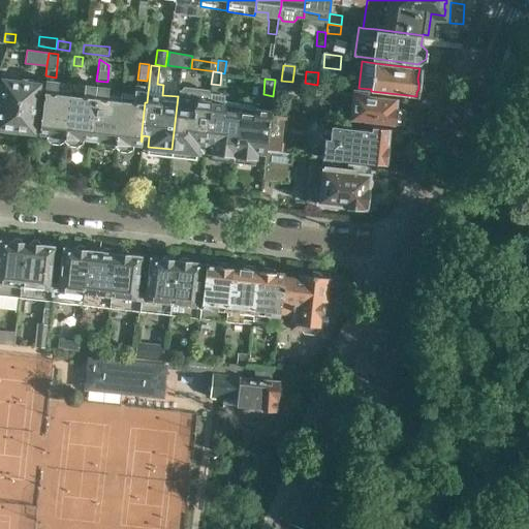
[(44,91),(41,120),(40,132),(48,133),(47,139),(51,144),(60,145),(64,142),(70,94),(57,93),(59,81),(47,80),(45,91),(44,91)]
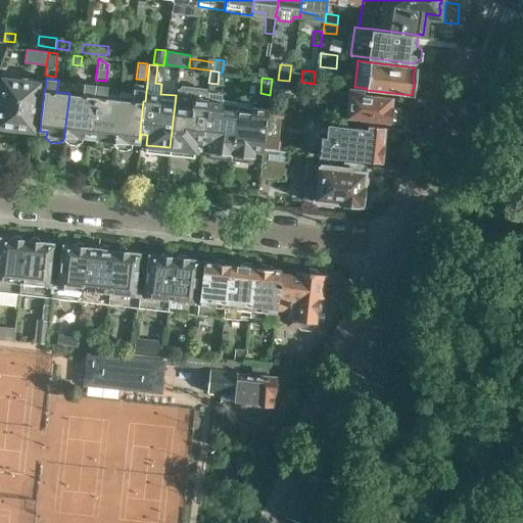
[(36,80),(35,83),(3,80),(0,103),(0,125),(1,126),(2,128),(11,129),(13,127),(17,128),(19,130),(26,131),(29,129),(33,129),(34,117),(37,117),(42,81),(36,80)]
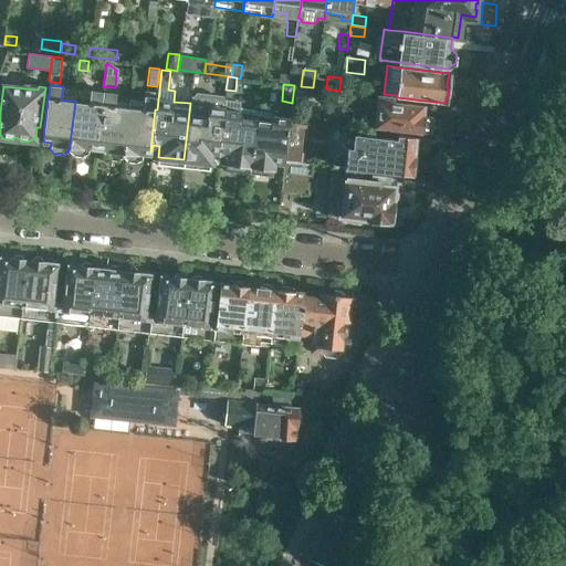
[(307,87),(295,86),(293,103),(305,105),(307,87)]
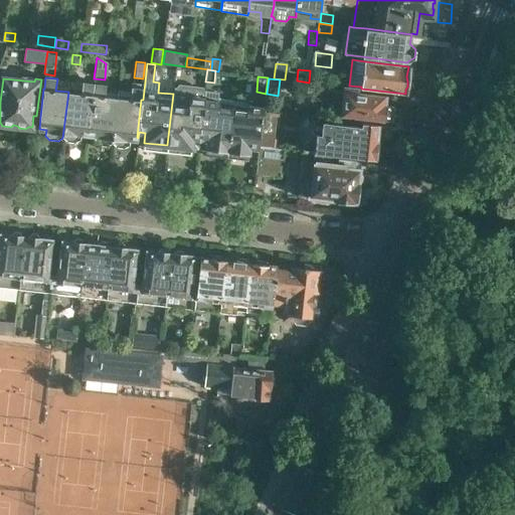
[(69,83),(68,92),(62,138),(67,142),(74,143),(79,140),(80,140),(81,134),(88,134),(94,82),(81,81),(81,84),(69,83)]
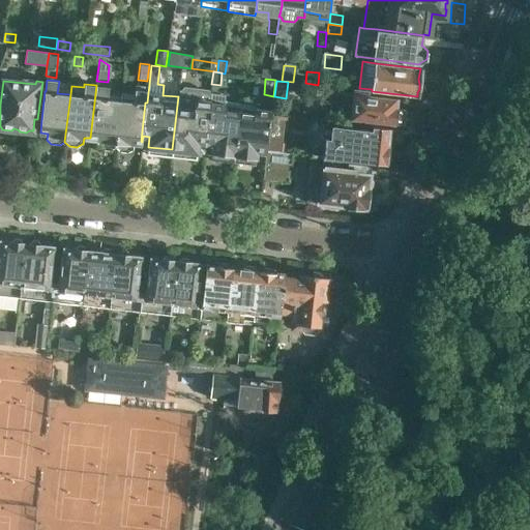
[(96,85),(90,138),(97,139),(97,145),(102,149),(110,150),(114,148),(120,96),(109,95),(110,87),(96,85)]
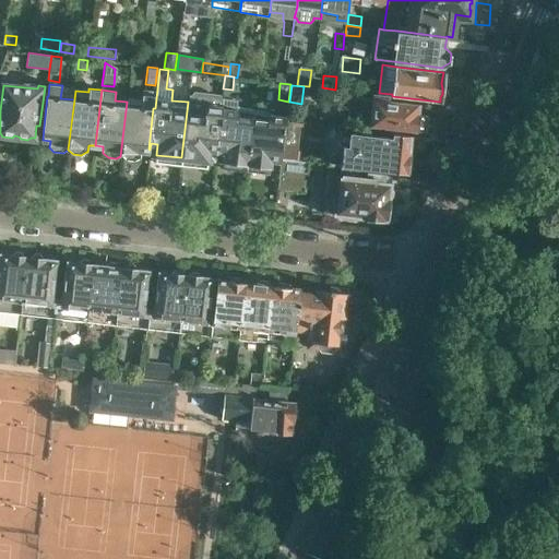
[(127,102),(120,156),(122,155),(127,159),(135,161),(140,158),(141,158),(142,149),(149,149),(153,108),(155,92),(143,90),(142,98),(129,97),(128,102),(127,102)]
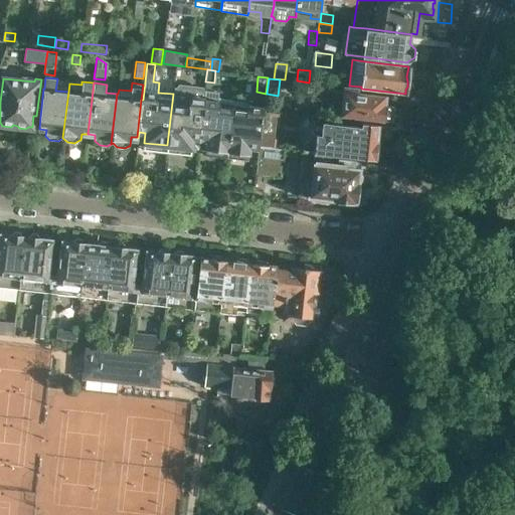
[(173,94),(167,145),(190,148),(191,148),(197,148),(203,98),(204,92),(202,88),(178,84),(175,89),(173,89),(173,94)]
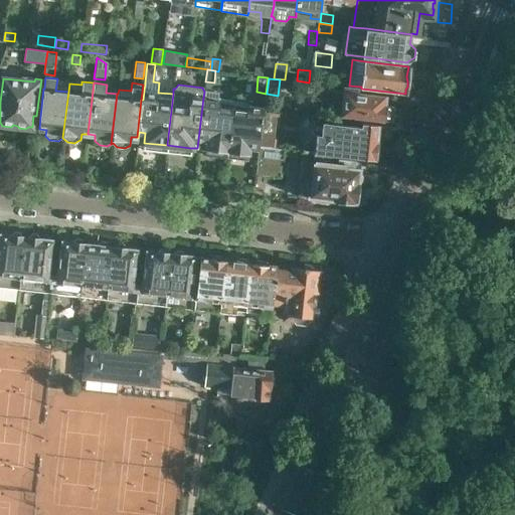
[(343,98),(341,110),(341,116),(382,122),(382,120),(391,121),(393,118),(394,110),(393,107),(384,105),(385,96),(359,93),(360,89),(336,86),(334,97),(343,98)]
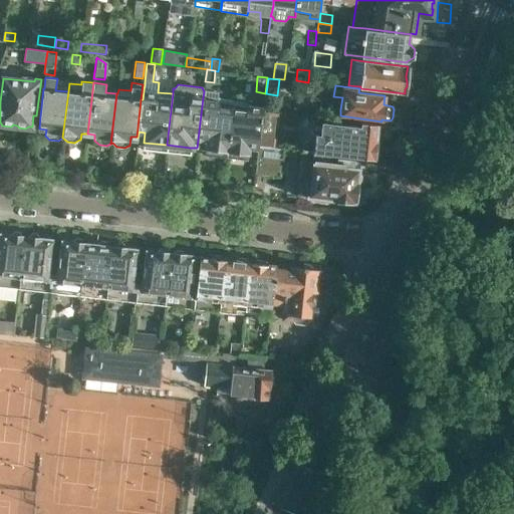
[(203,97),(197,148),(199,149),(200,140),(207,140),(206,147),(211,148),(214,151),(222,152),(226,150),(233,99),(218,97),(218,93),(204,91),(203,97)]
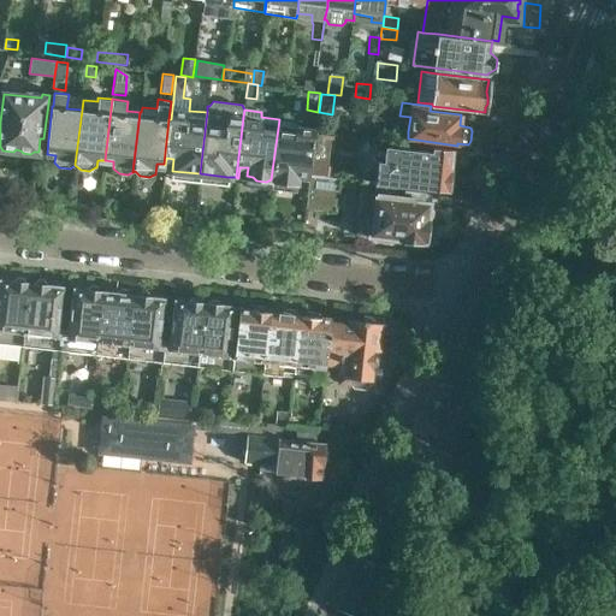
[(279,119),(271,179),(278,179),(280,184),(290,185),(295,182),(298,183),(300,177),(311,177),(311,175),(315,128),(298,125),(298,123),(279,119)]
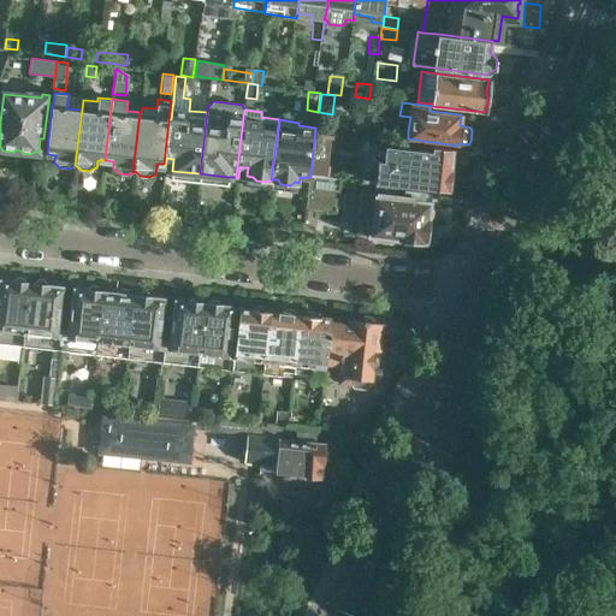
[(375,183),(415,188),(415,187),(448,191),(448,189),(450,185),(451,175),(450,169),(452,149),(433,147),(432,152),(424,150),(386,146),(375,144),(373,159),(365,159),(362,182),(375,183)]
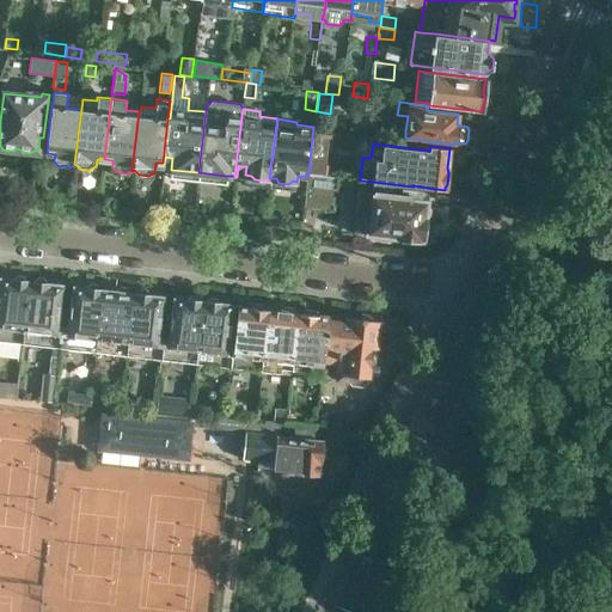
[(308,173),(308,176),(304,208),(332,212),(336,177),(325,176),(308,173)]
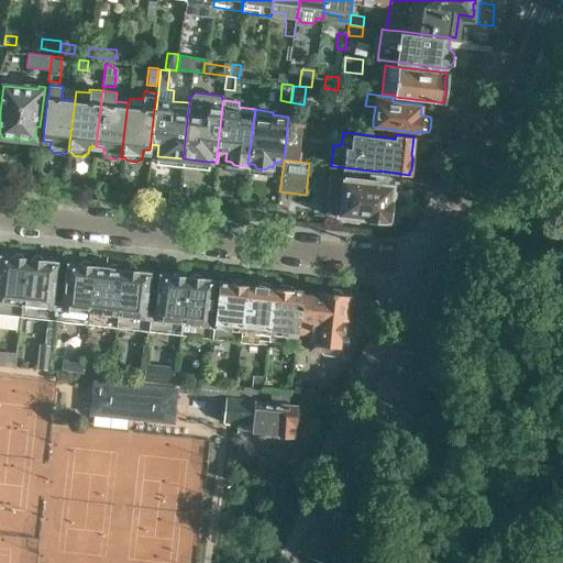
[(330,176),(329,179),(330,179),(327,213),(345,214),(344,220),(356,221),(356,217),(371,218),(371,222),(383,224),(383,220),(388,220),(388,219),(392,220),(394,213),(395,207),(395,200),(392,200),(393,186),(382,185),(383,175),(371,174),(370,178),(344,175),(344,177),(342,177),(330,176)]
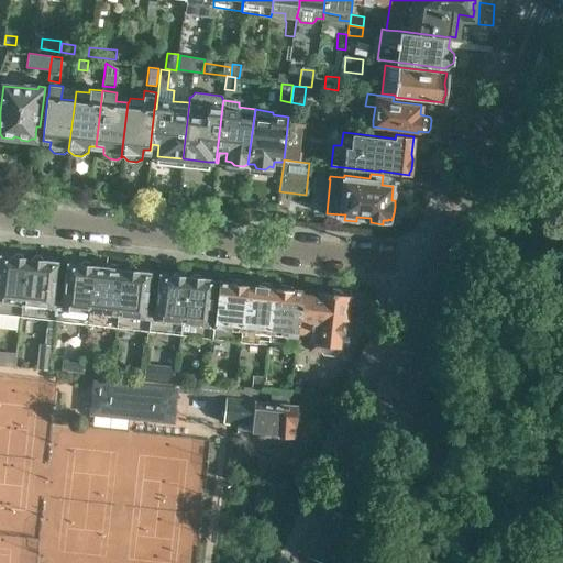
[(245,199),(243,216),(254,217),(256,201),(245,199)]
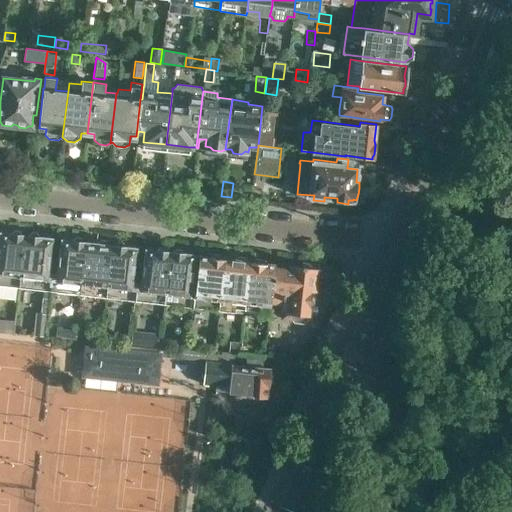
[(221,196),(222,186),(211,184),(209,194),(221,196)]
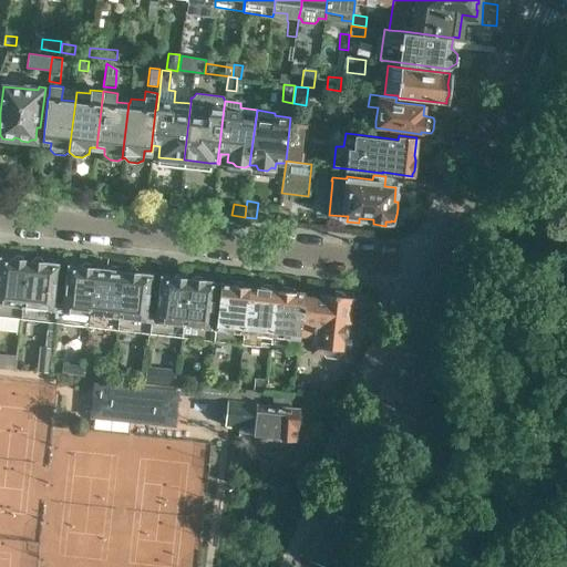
[(0,315),(22,318),(29,260),(27,260),(22,255),(17,255),(12,259),(0,257),(0,315)]
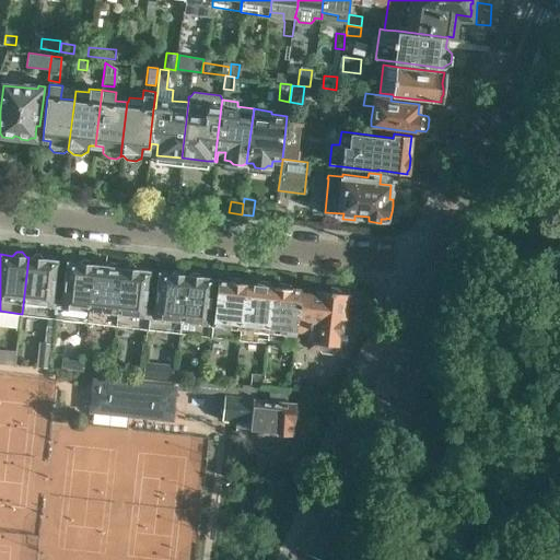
[(28,257),(22,314),(55,318),(56,318),(58,299),(54,298),(58,260),(45,259),(42,255),(35,254),(31,258),(28,257)]
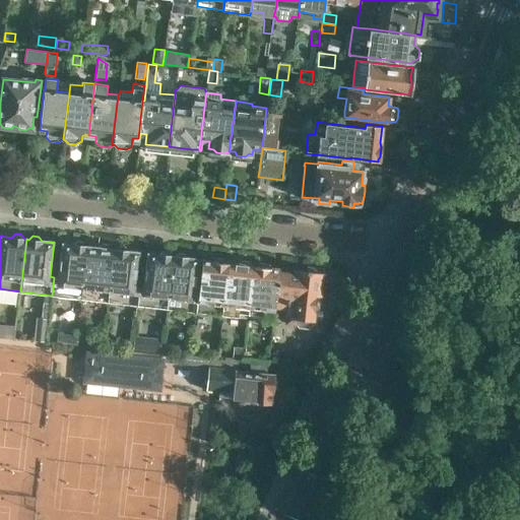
[(52,296),(49,322),(56,322),(59,296),(81,299),(87,246),(85,246),(83,242),(77,241),(74,245),(61,243),(58,277),(54,277),(52,296)]
